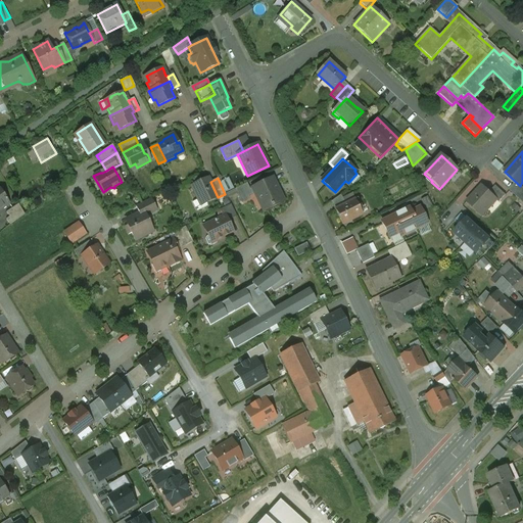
[(272,178),(251,188),(264,211),(283,201),(272,178)]
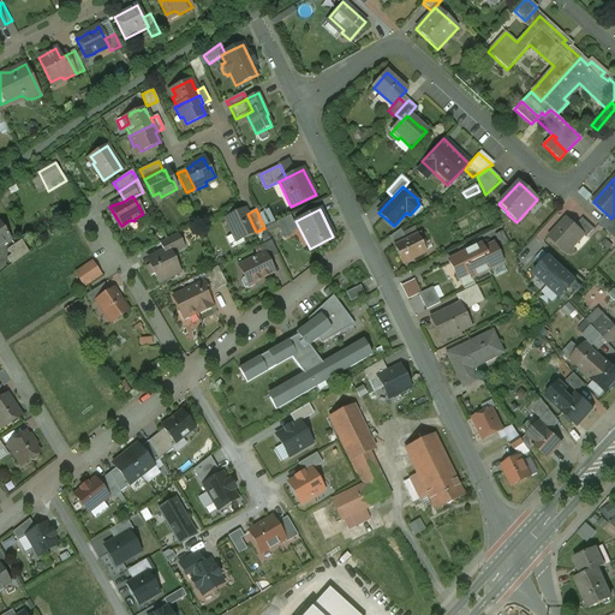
[(245,212),(234,216),(234,215),(225,220),(233,236),(234,234),(240,237),(242,239),(256,232),(248,214),(245,212)]
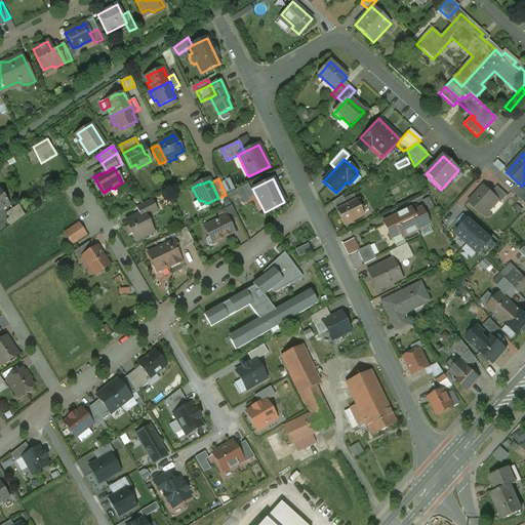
[(247,184),(236,190),(241,200),(252,194),(247,184)]
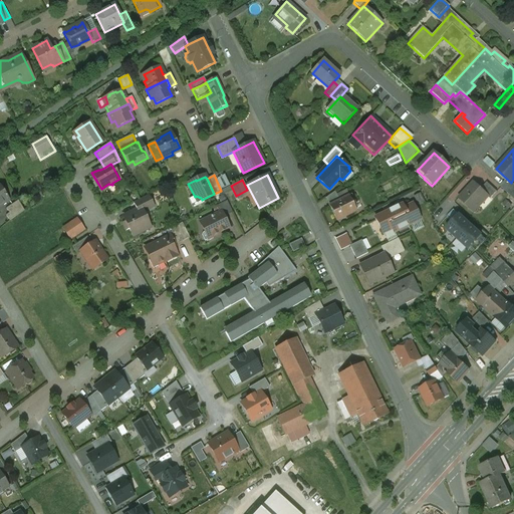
[(474,183),(459,199),(472,211),(474,209),(476,209),(479,206),(479,204),(486,196),(487,195),(481,190),(474,183)]
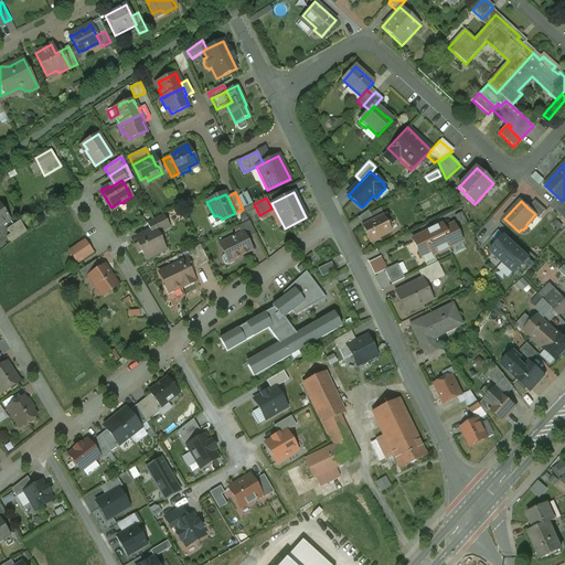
[(546,211),(535,201),(529,209),(535,214),(534,215),(539,219),(546,211)]
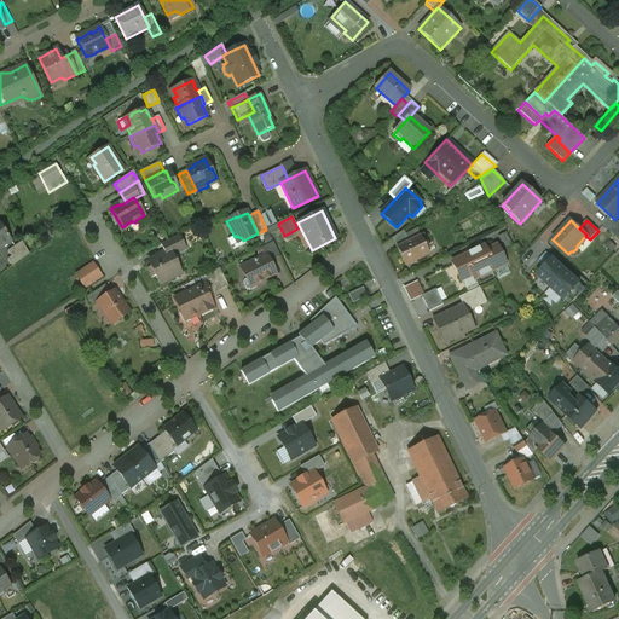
[(618,226),(613,221),(607,229),(618,239),(618,226)]
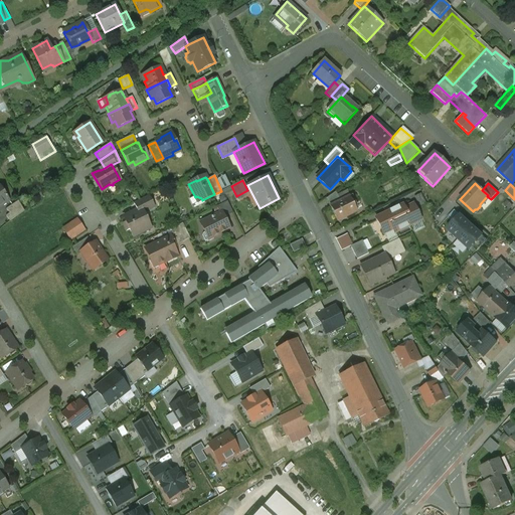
[(0,186),(0,205),(9,200),(0,186)]
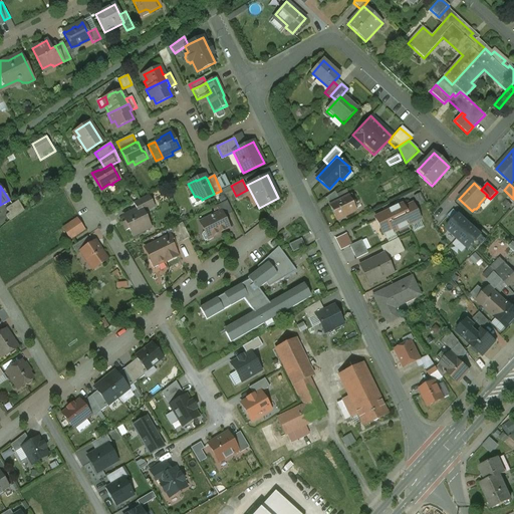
[(334,192),(325,199),(329,207),(330,207),(329,206),(339,201),(334,192)]
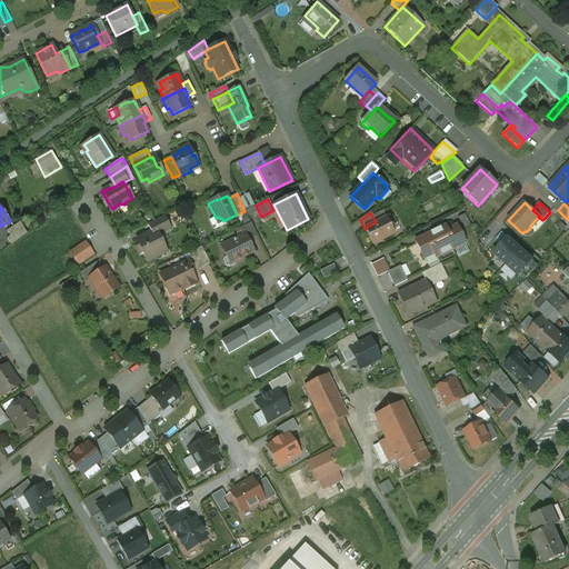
[(465,215),(458,218),(462,226),(468,222),(465,215)]
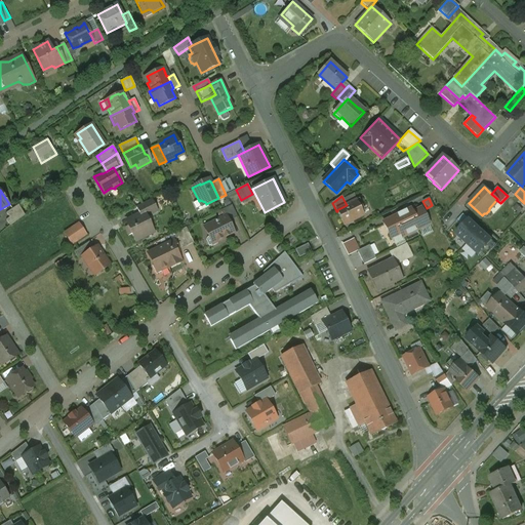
[(152,200),(136,208),(139,214),(144,212),(146,217),(158,211),(152,200)]
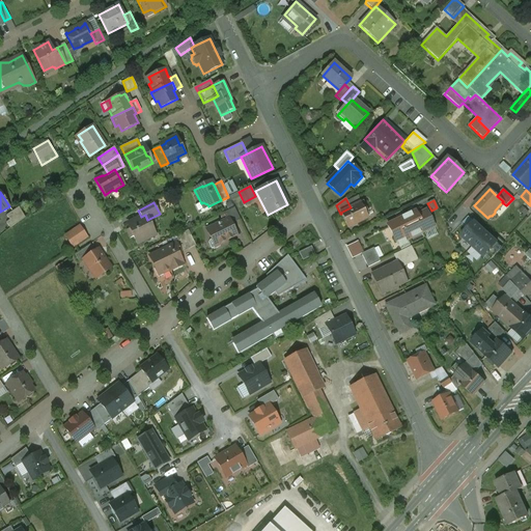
[(351,207),(340,213),(341,214),(348,228),(354,226),(355,228),(359,226),(358,224),(368,219),(366,215),(368,214),(363,202),(351,207)]
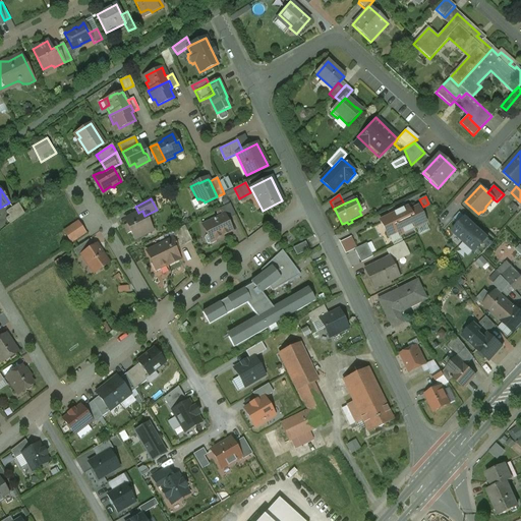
[(18,204),(6,212),(9,217),(5,219),(9,224),(24,214),(18,204)]
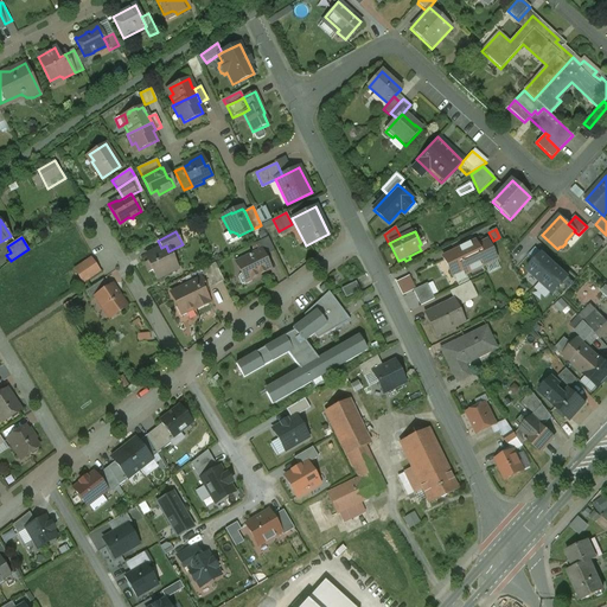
[(268,237),(255,244),(259,251),(261,250),(263,256),(274,251),(268,237)]
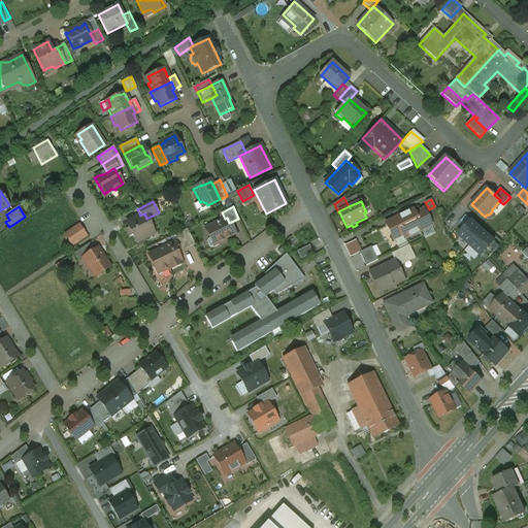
[(413,209),(385,224),(393,240),(402,235),(404,239),(431,226),(423,209),(415,213),(413,209)]
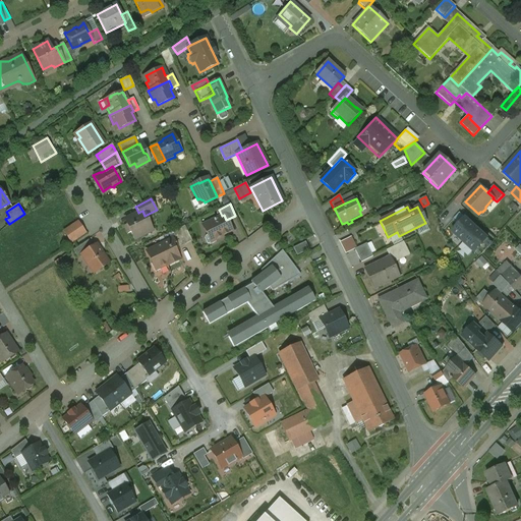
[(138,213),(131,216),(132,218),(125,221),(127,225),(124,226),(128,233),(130,232),(134,239),(146,234),(145,232),(151,228),(145,216),(142,211),(138,213)]
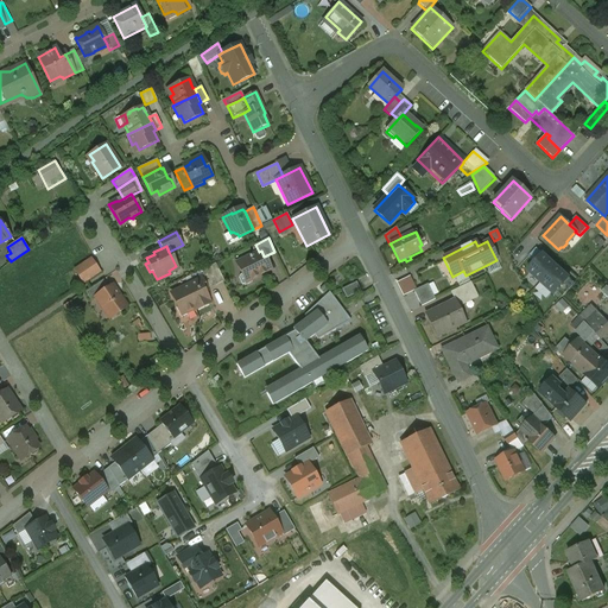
[(259,252),(236,263),(242,276),(247,273),(251,280),(271,271),(266,261),(265,261),(263,258),(264,257),(261,251),(259,252)]
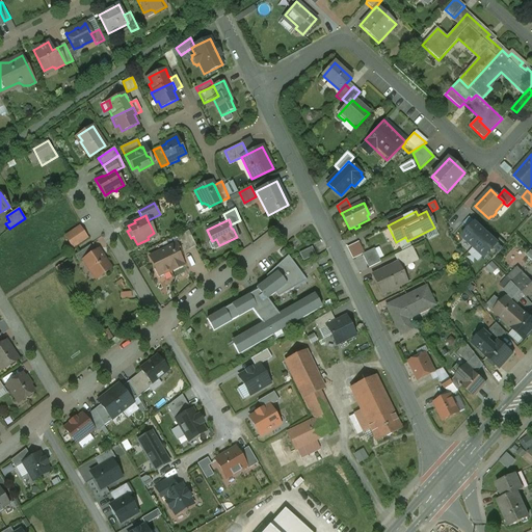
[(487,234),(476,222),(461,238),(474,248),(487,234)]
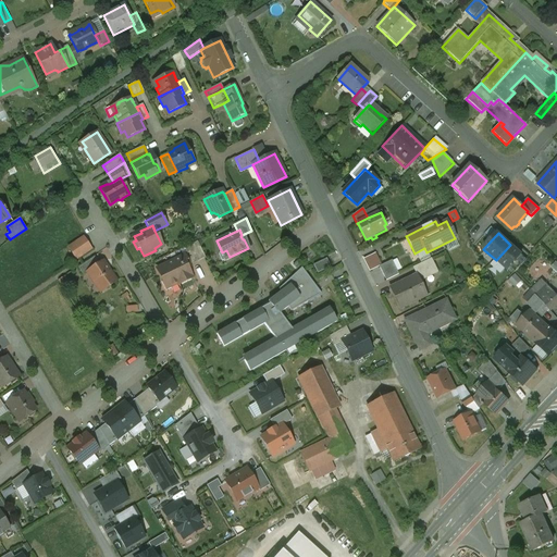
[(86,238),(70,249),(77,262),(95,251),(86,238)]
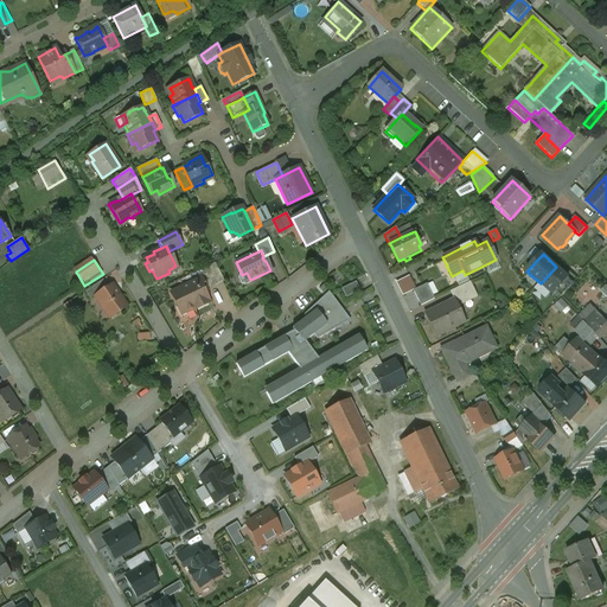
[(215,263),(200,270),(209,288),(223,281),(215,263)]
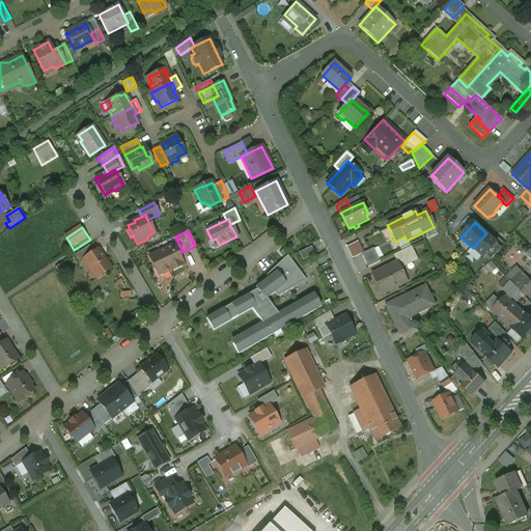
[(497,244),(486,233),(473,248),(484,258),(497,244)]
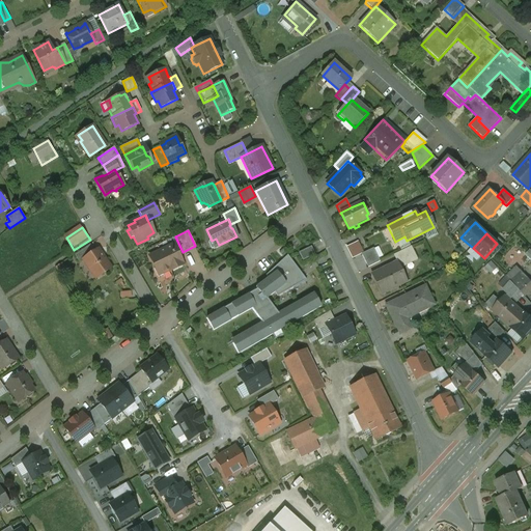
[(359,241),(346,246),(352,258),(364,253),(359,241)]
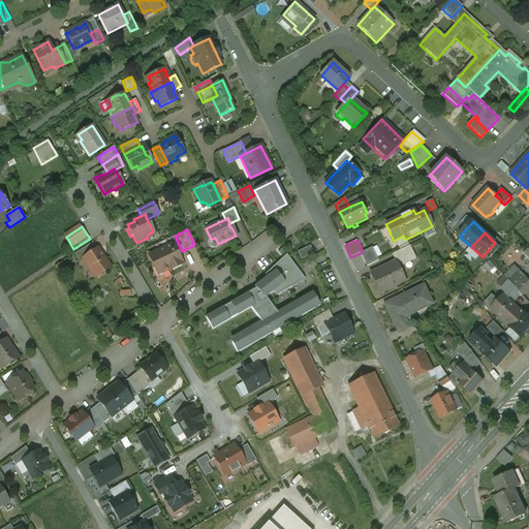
[(175,243),(149,255),(154,268),(158,266),(161,273),(168,270),(168,271),(182,263),(178,254),(180,253),(175,243)]
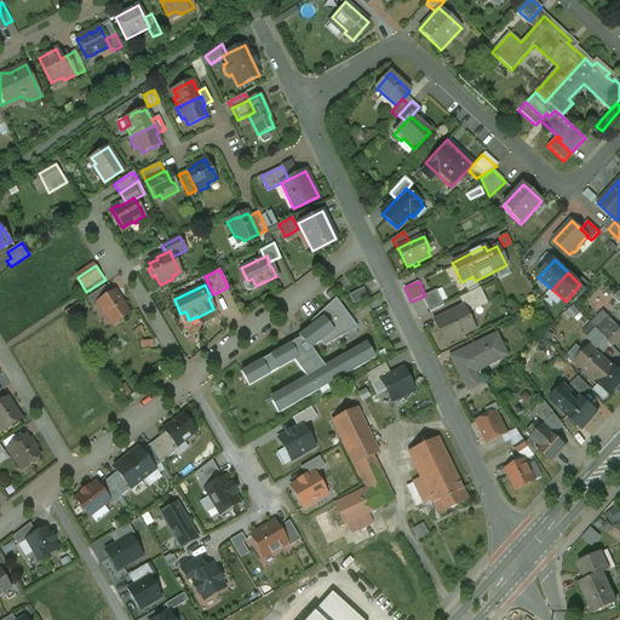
[(105,286),(87,298),(92,308),(97,304),(96,304),(110,294),(105,286)]
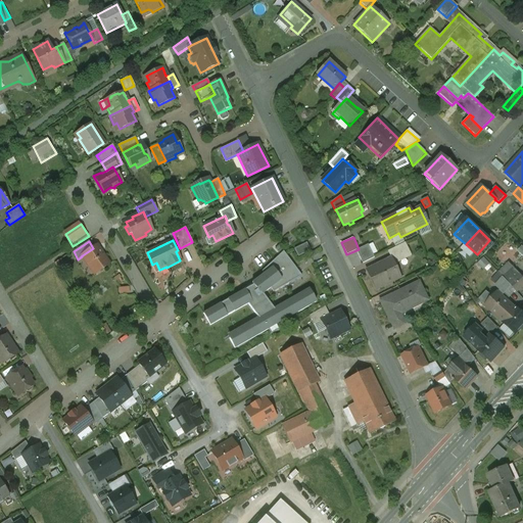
[(306,243),(294,249),(297,257),(310,251),(306,243)]
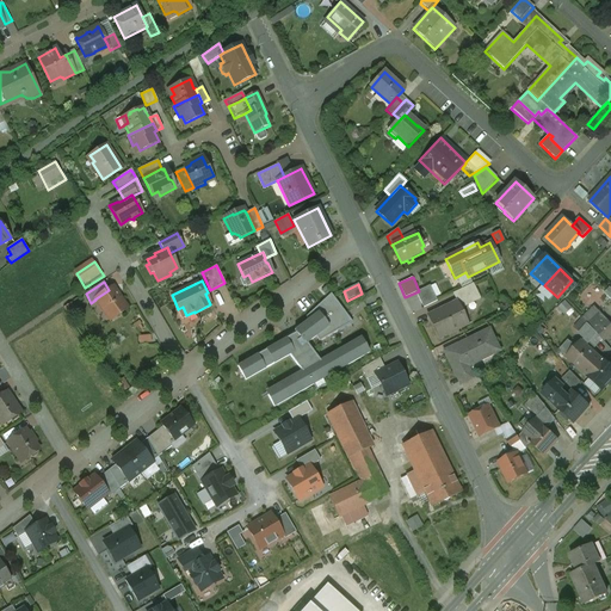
[(473,284),(456,292),(462,306),(479,297),(473,284)]
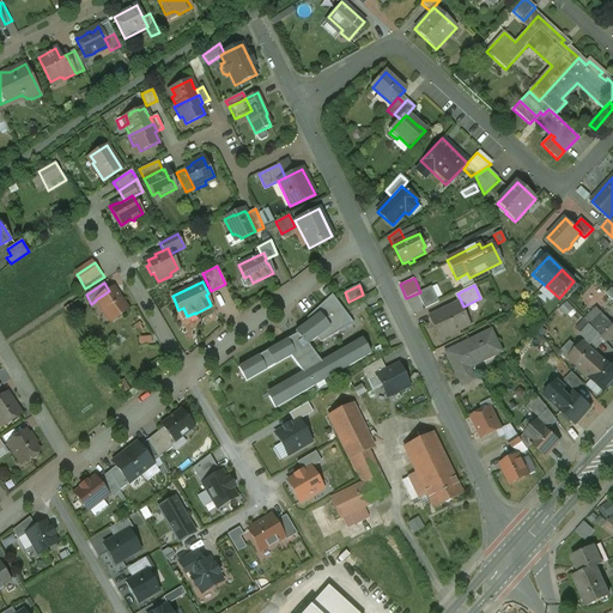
[(431,287),(417,293),(424,309),(438,302),(431,287)]
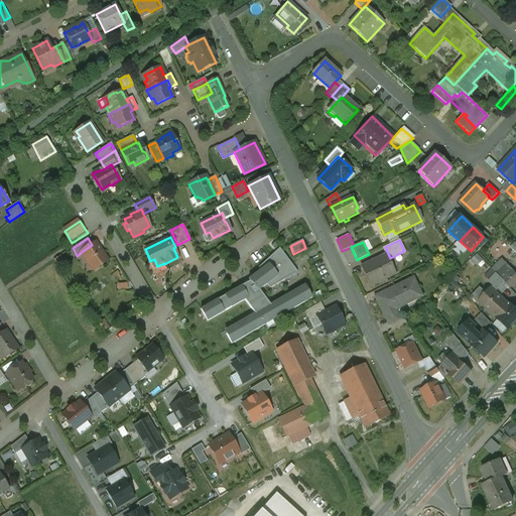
[(92,245),(80,253),(81,253),(90,267),(95,264),(101,265),(108,261),(96,243),(92,245)]
